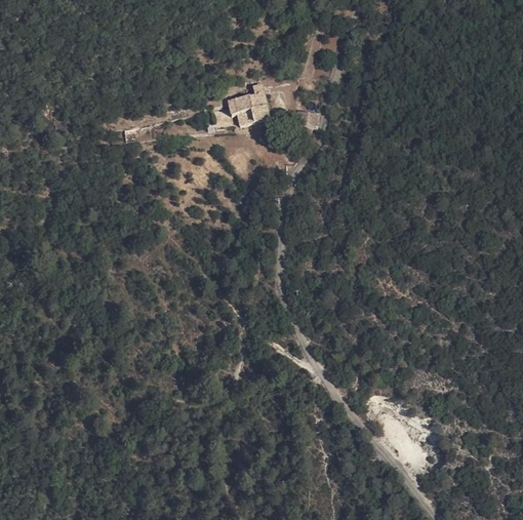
[(262,83),(251,85),(253,91),(263,89),(262,83)]
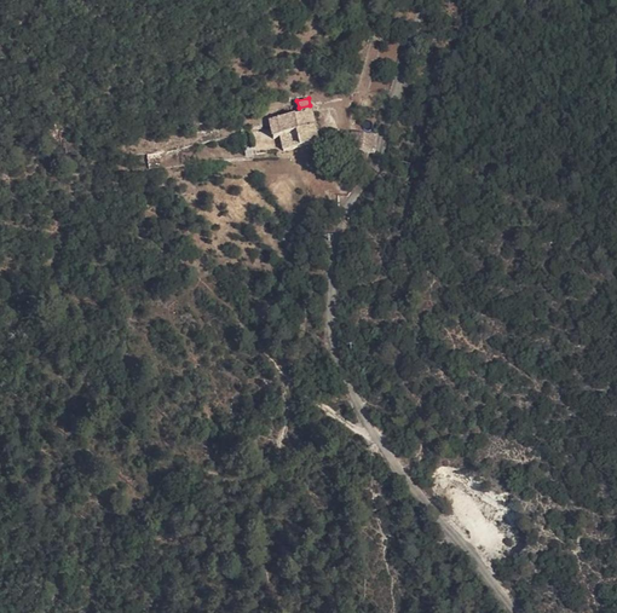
[(288,102),(290,111),(299,109),(299,108),(297,100),(288,102)]
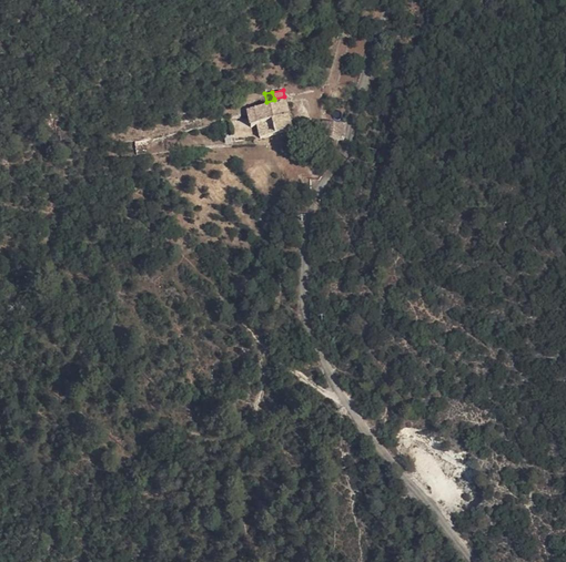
[(274,99),(274,100),(278,115),(287,113),(285,98),(284,96),(274,99)]
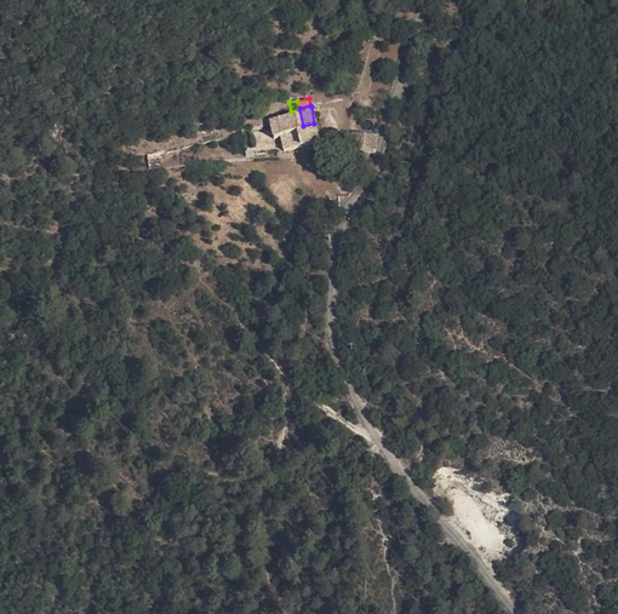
[(299,109),(291,112),(269,116),(273,132),(279,131),(297,127),(303,126),(299,109)]
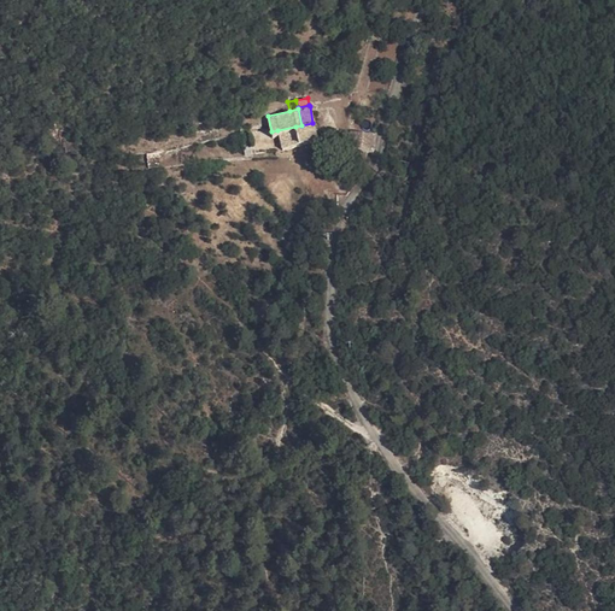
[(316,135),(312,123),(302,125),(296,127),(298,140),(316,135)]
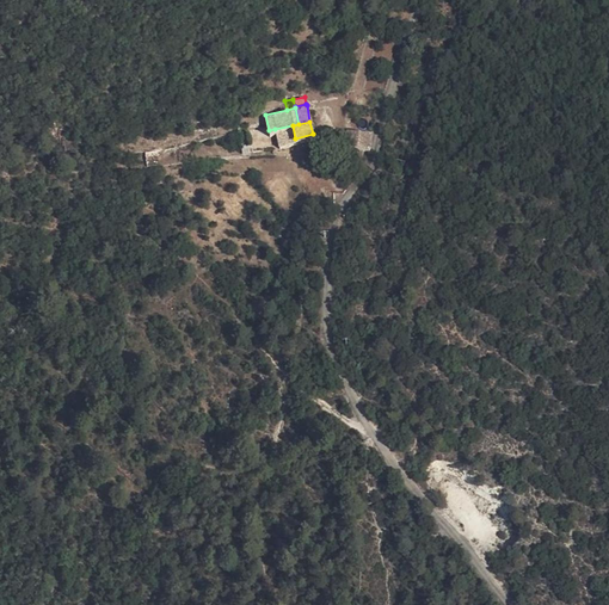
[(295,139),(293,125),(275,129),(278,142),(295,139)]
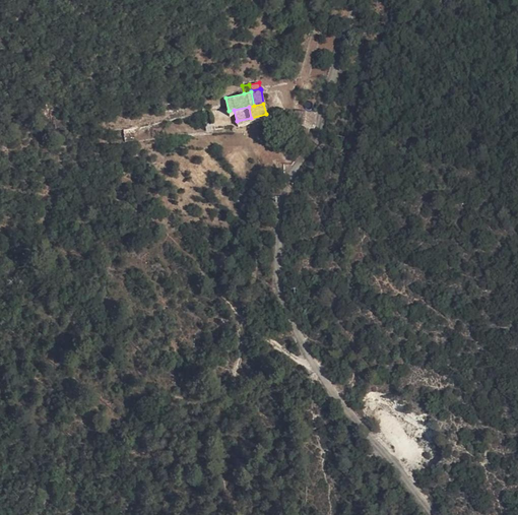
[(316,114),(296,109),(293,121),(312,125),(316,114)]
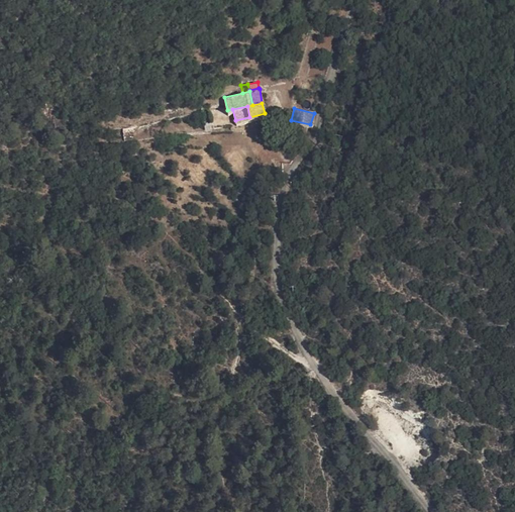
[(130,122),(120,123),(121,134),(132,133),(130,122)]
